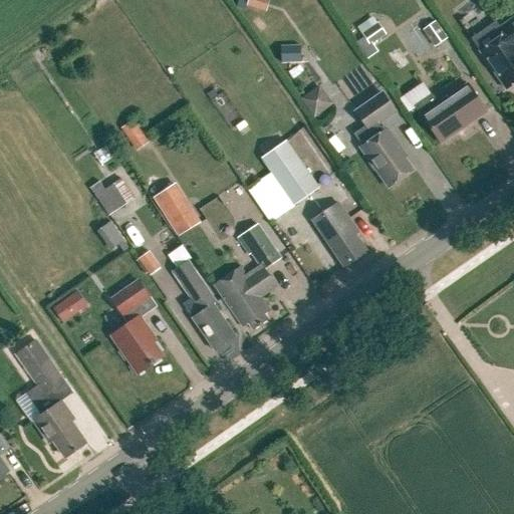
[(239,0),(239,2),(267,11),(271,0),(239,0)]
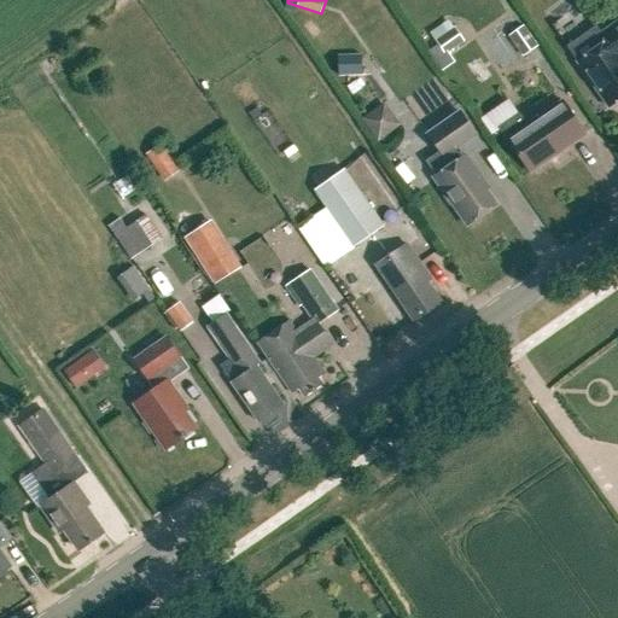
[(435,50),(439,58),(467,41),(456,25),(455,27),(449,18),(431,30),(441,45),(435,50)]
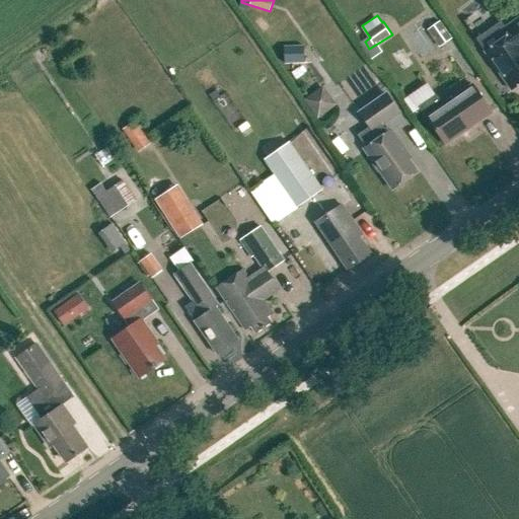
[(485,53),(511,90),(518,84),(518,18),(504,29),(508,35),(485,53)]
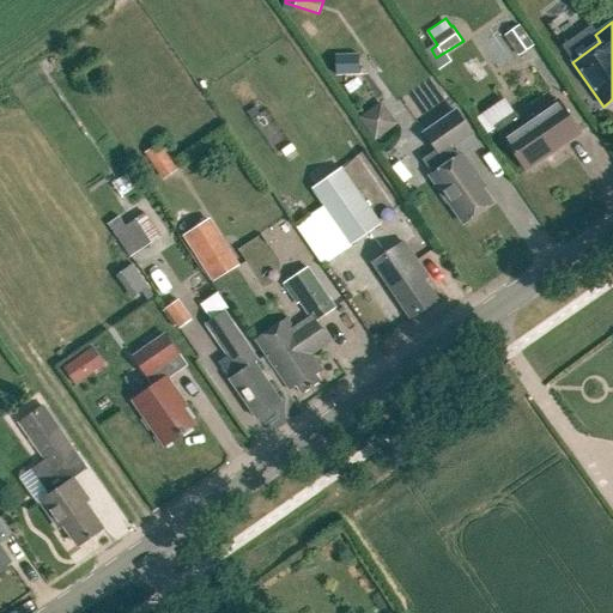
[(535,44),(521,24),(505,35),(520,55),(535,44)]
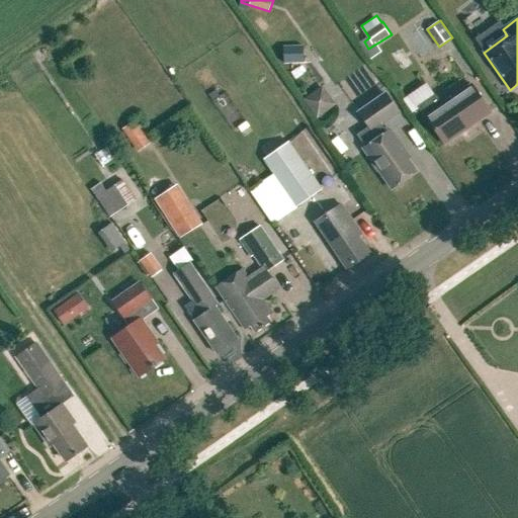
[(284,63),(306,63),(307,49),(284,48),(284,63)]
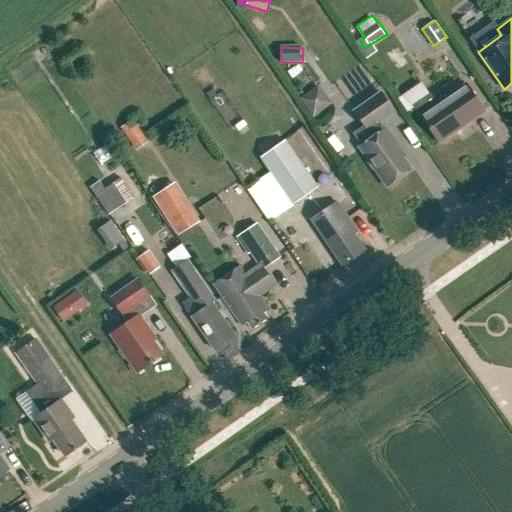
[(295,94),(309,116),(331,103),(318,81),(295,94)]
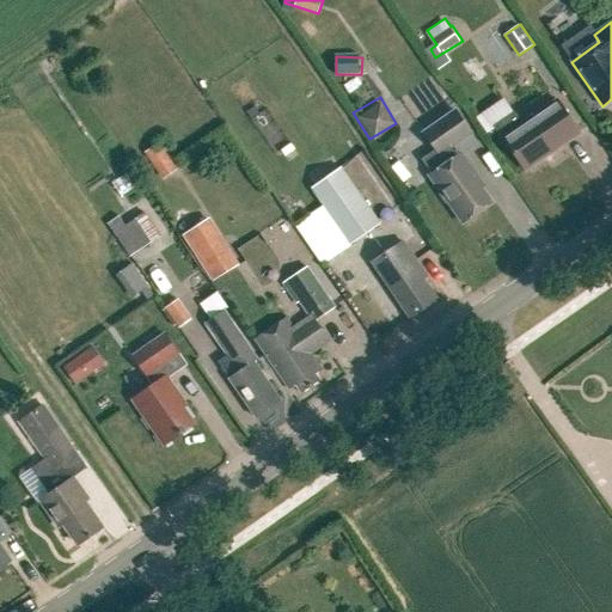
[(482,129),(510,114),(502,98),(473,114),(482,129)]
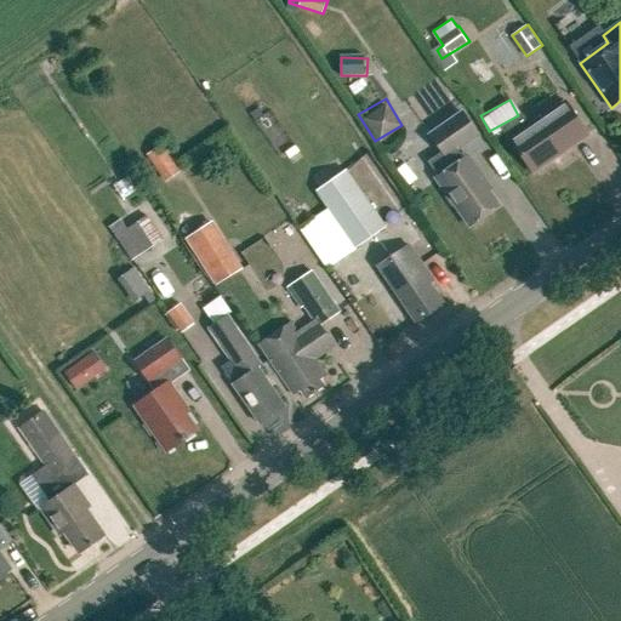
[(510,140),(533,174),(588,136),(564,102),(510,140)]
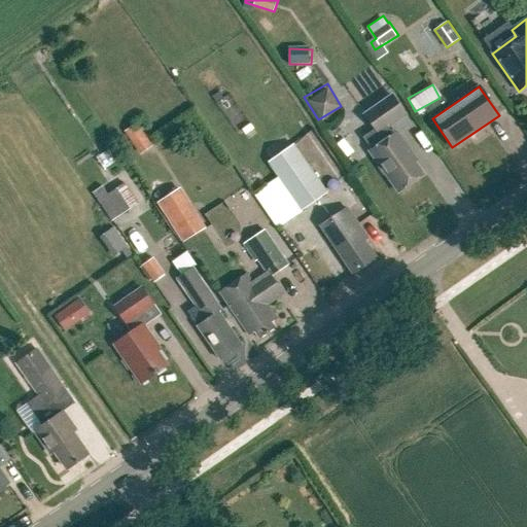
[(385,141),(370,151),(398,192),(422,175),(414,163),(416,161),(396,133),(393,136),(387,127),(405,115),(392,96),(364,114),(378,134),(379,133),(385,141)]
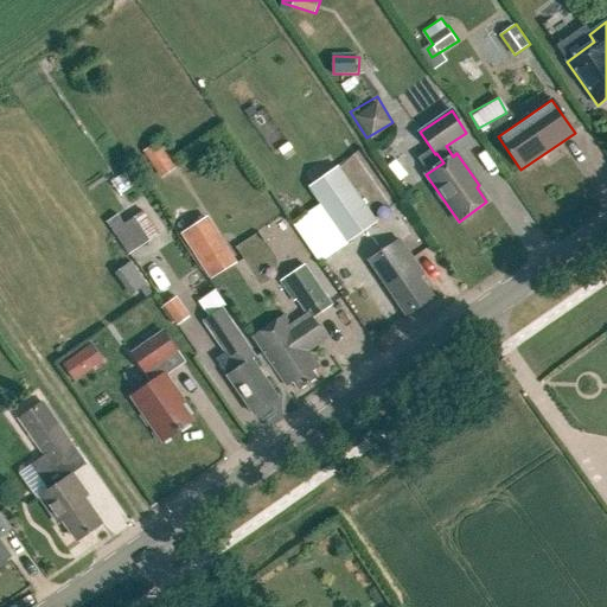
[(178,170),(160,142),(145,153),(163,179),(178,170)]
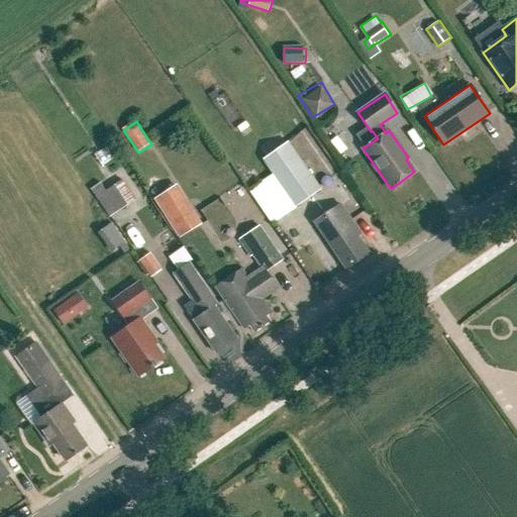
[(265,157),(297,204),(320,188),(288,141),(265,157)]
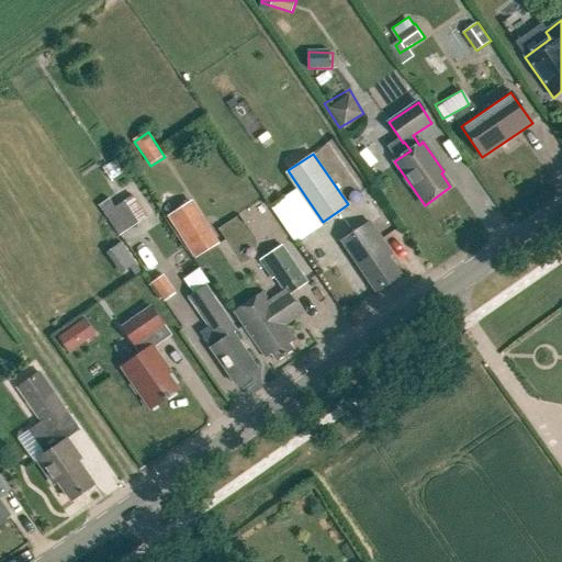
[(103,220),(119,240),(147,220),(132,199),(103,220)]
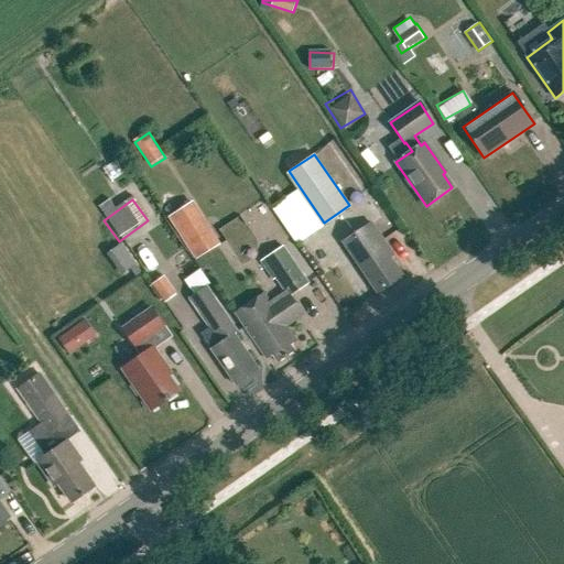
[(170,223),(188,250),(212,235),(194,207),(170,223)]
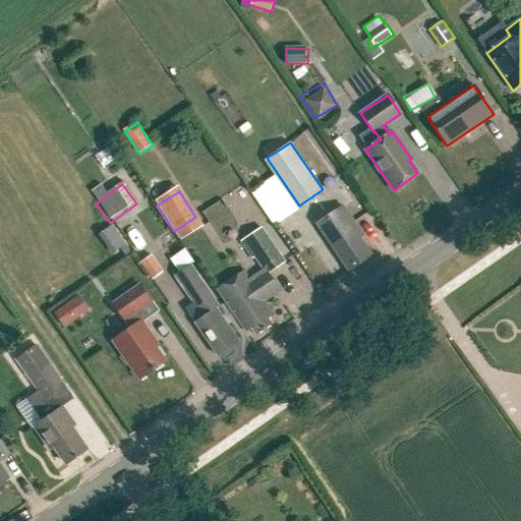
[(362,235),(343,207),(316,224),(348,271),(372,255),(359,237),(362,235)]
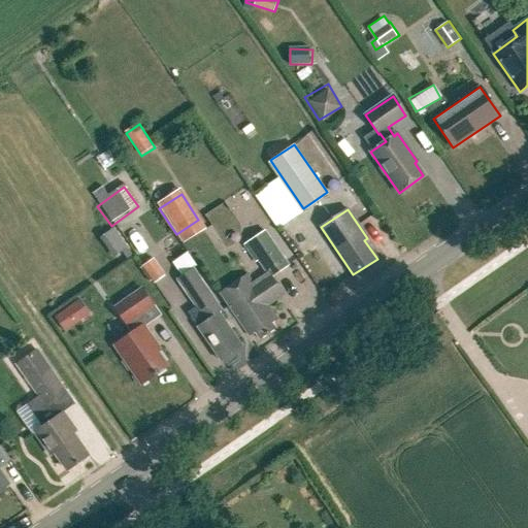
[(253,283),(268,305),(284,295),(271,277),(296,261),(273,227),(249,243),(268,272),(253,283)]
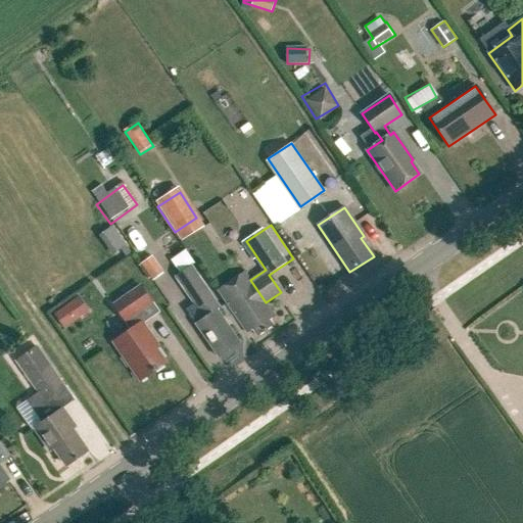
[(122,238),(107,247),(112,254),(127,245),(122,238)]
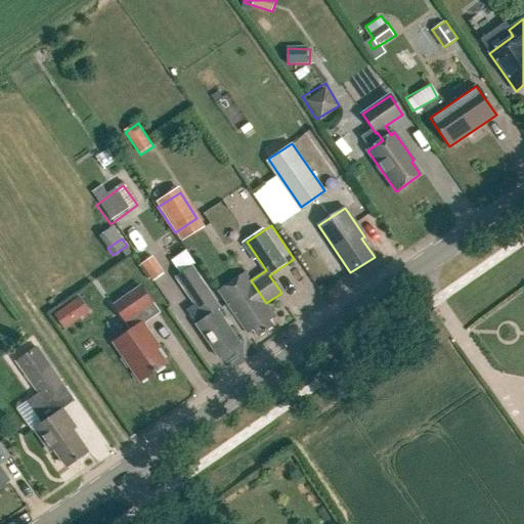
[(151,256),(140,263),(154,282),(165,275),(151,256)]
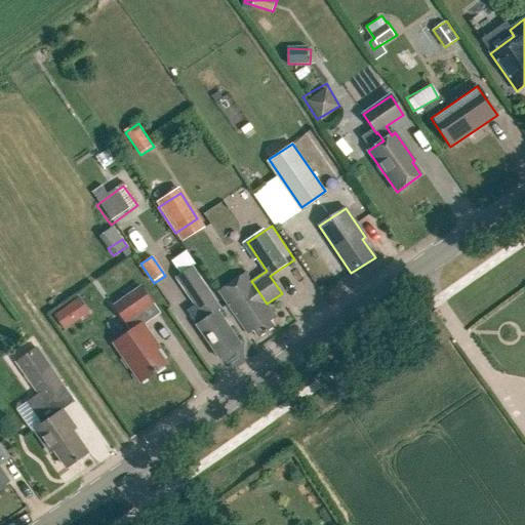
[(187,311),(219,359),(241,345),(218,312),(220,310),(192,267),(175,278),(195,306),(187,311)]
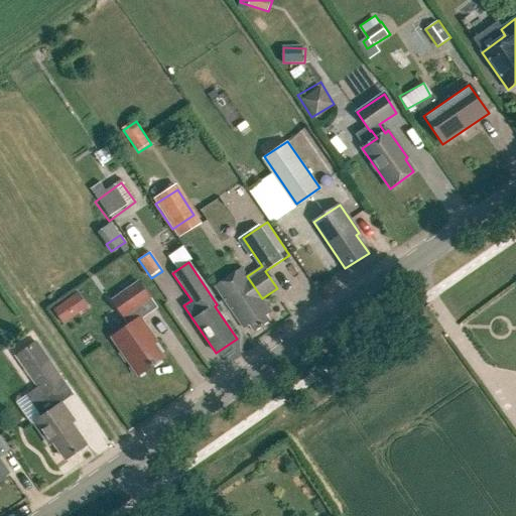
[(249,325),(254,333),(269,321),(266,316),(272,312),(262,298),(247,276),(242,268),(215,286),(243,329),(249,325)]
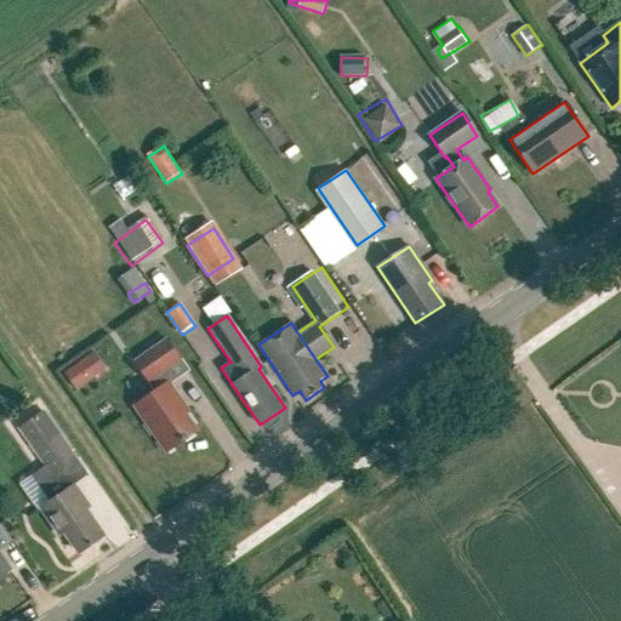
[(135,406),(166,453),(198,431),(176,400),(180,398),(170,383),(188,371),(167,340),(135,362),(155,392),(135,406)]
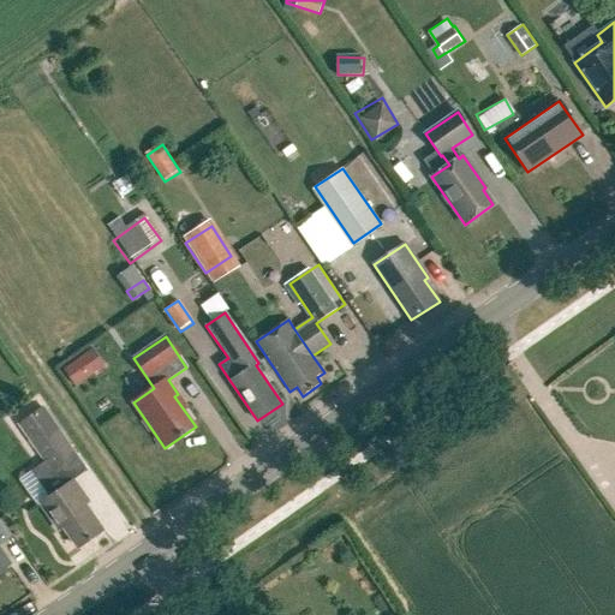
[(73,363),(65,369),(76,386),(85,378),(73,363)]
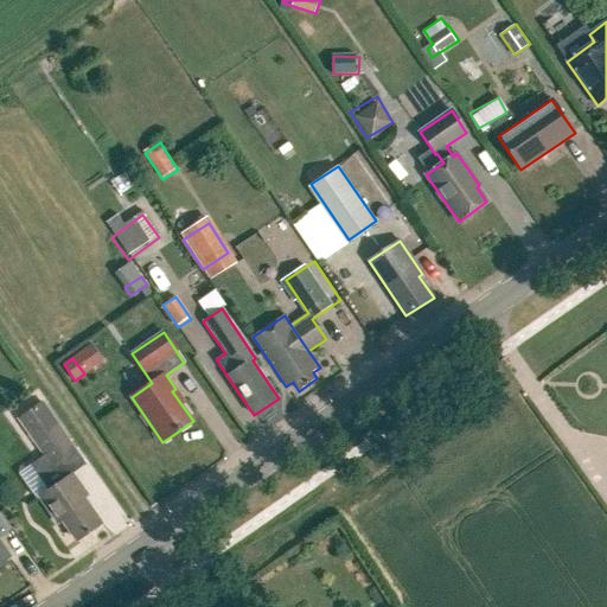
[(63,521),(77,541),(101,523),(84,498),(88,496),(72,474),(70,475),(59,460),(75,449),(43,403),(19,419),(44,455),(36,462),(53,487),(40,497),(58,523),(63,521)]
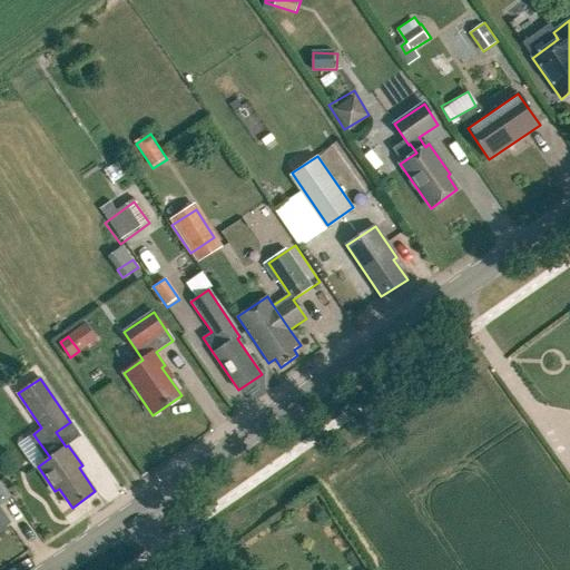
[(0,529),(9,523),(0,510),(0,505),(12,498),(0,480),(0,529)]
